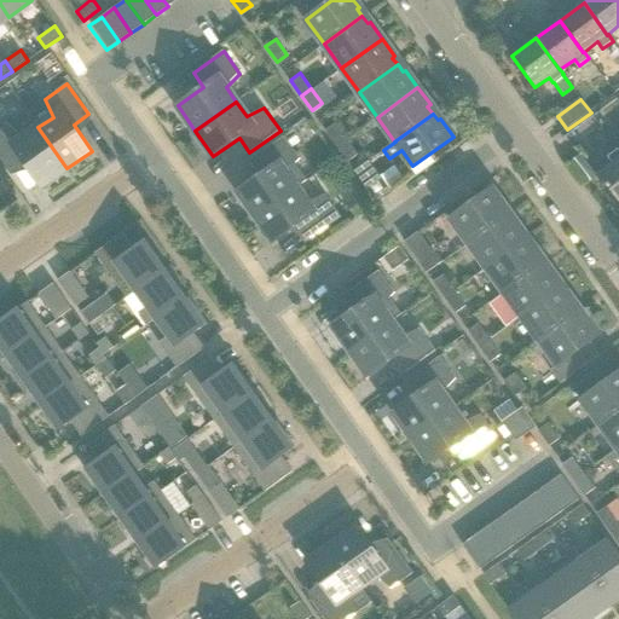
[(336,144),(346,137),(335,121),(325,128),(336,144)]
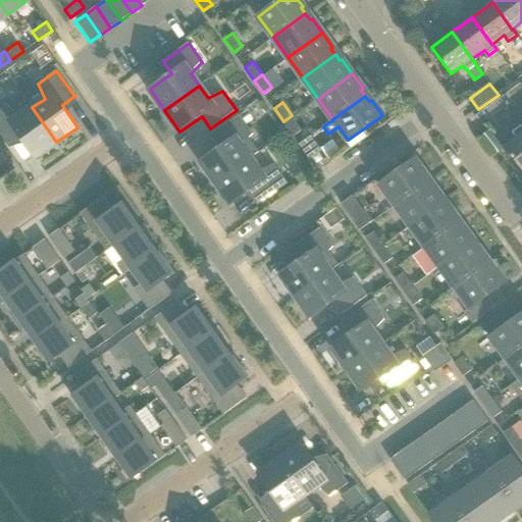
[(35,157),(56,142),(32,107),(19,116),(7,105),(0,110),(0,134),(7,144),(19,136),(35,157)]
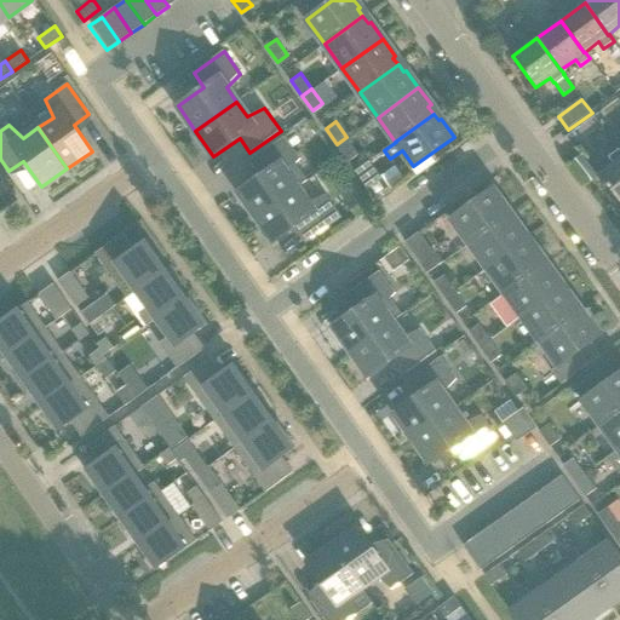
[(239,193),(257,217),(298,188),(287,173),(300,160),(285,137),(254,159),(265,173),(239,193)]
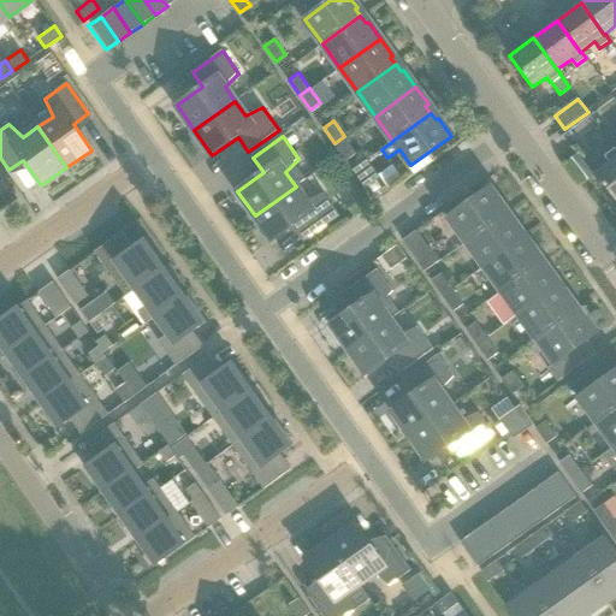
[(335,143),(345,158),(356,150),(344,136),(335,143)]
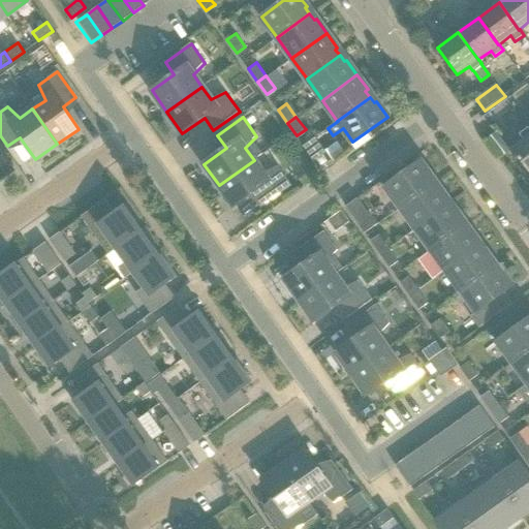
[(511,149),(528,172),(528,127),(520,134),(524,139),(511,149)]
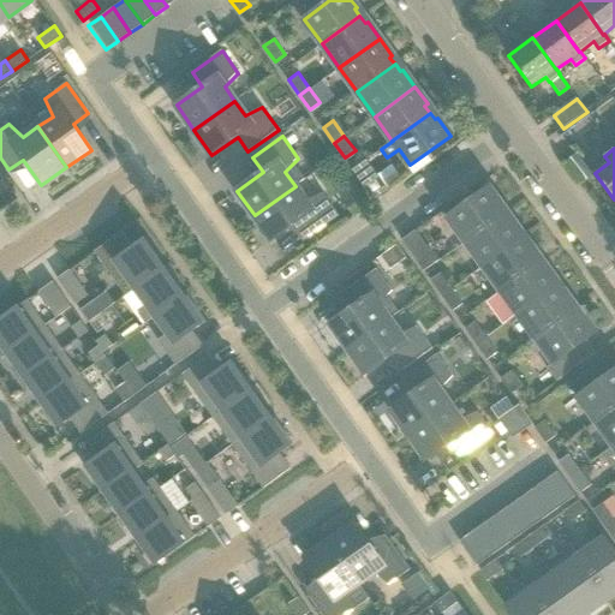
[(369,181),(384,171),(372,155),(358,166),(369,181)]
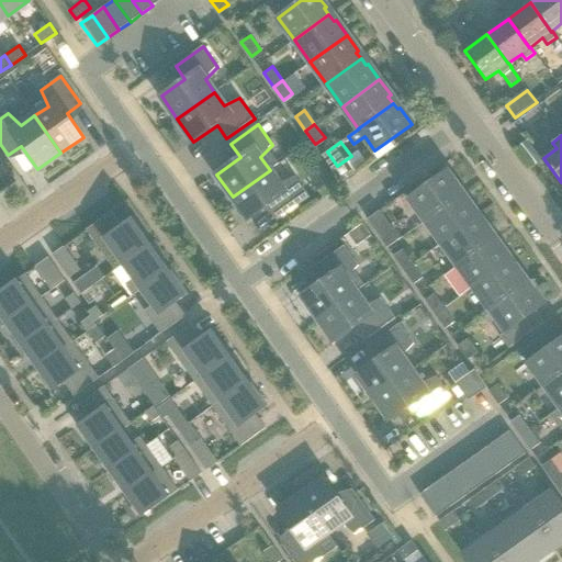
[(3,165),(0,167),(0,176),(1,179),(10,172),(3,165)]
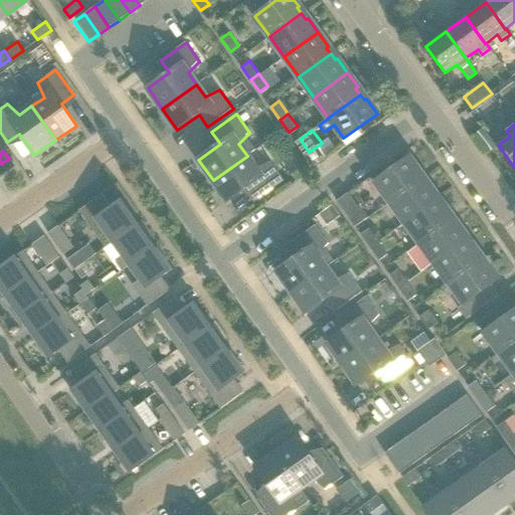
[(255,168),(247,156),(213,180),(227,201),(249,186),(259,198),(284,180),(271,162),(255,168)]
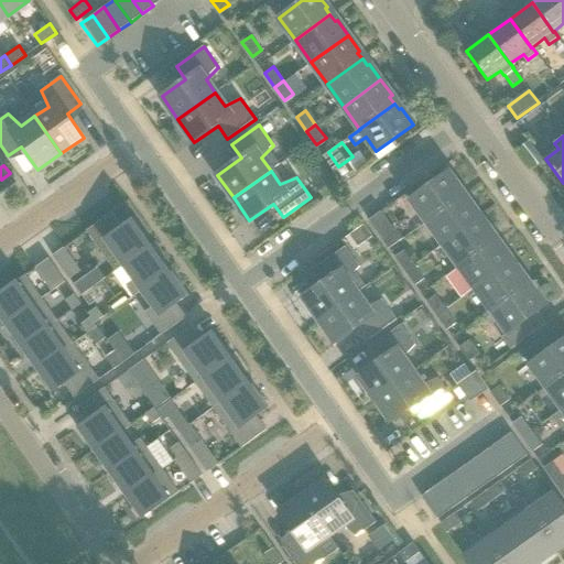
[(427,221),(462,196),(457,190),(459,187),(447,172),(410,198),(427,221)]
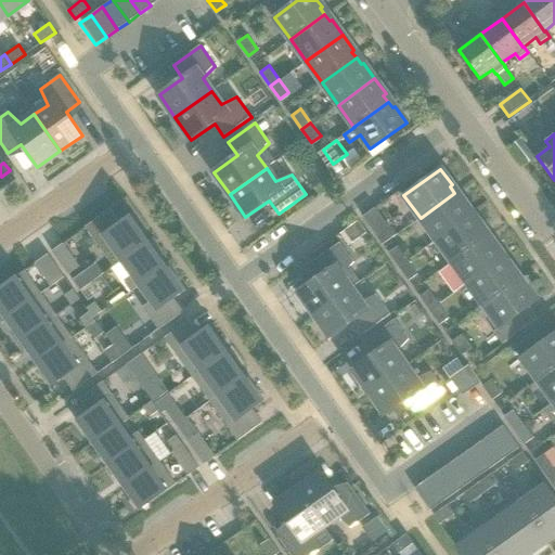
[(436,240),(473,213),(461,197),(459,199),(454,193),(421,218),(436,240)]
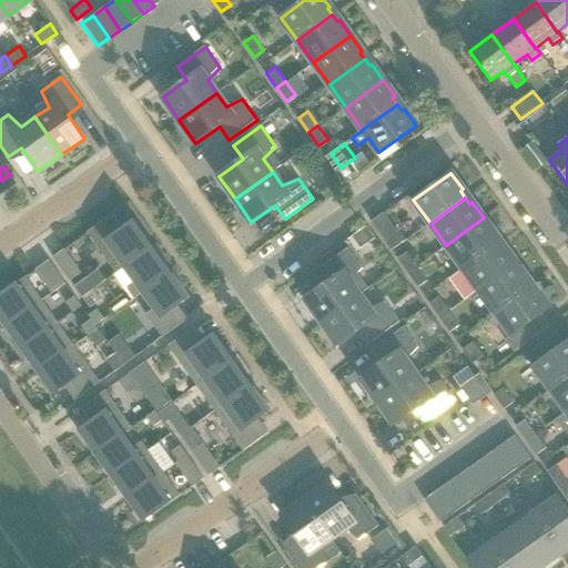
[(398,232),(384,212),(371,221),(392,250),(406,240),(399,231),(398,232)]
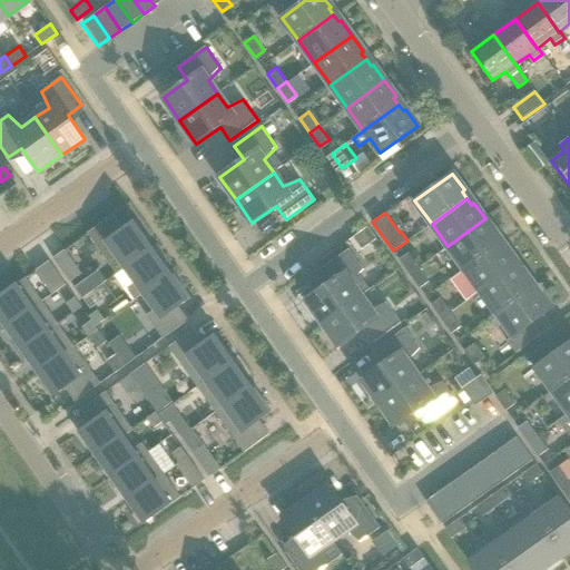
[(114,215),(88,234),(116,273),(151,247),(145,237),(146,236),(135,220),(123,229),(114,215)]
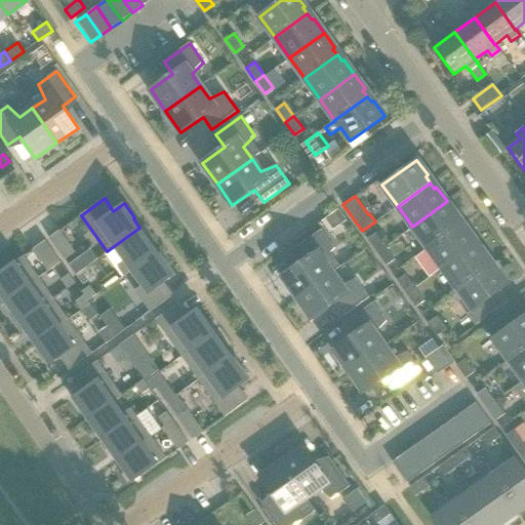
[(428,247),(459,224),(455,217),(457,216),(447,201),(412,227),(428,247)]
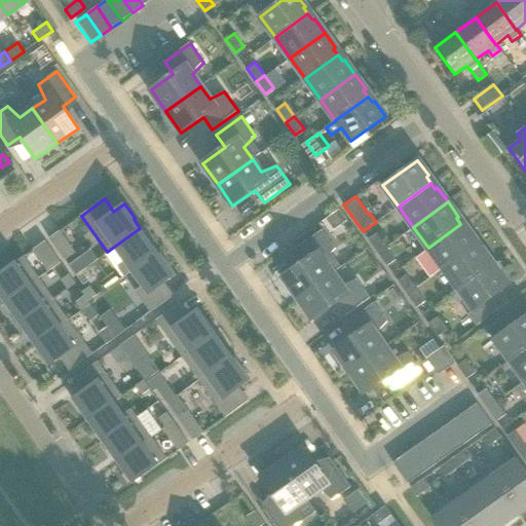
[(341,211),(328,220),(336,231),(349,222),(341,211)]
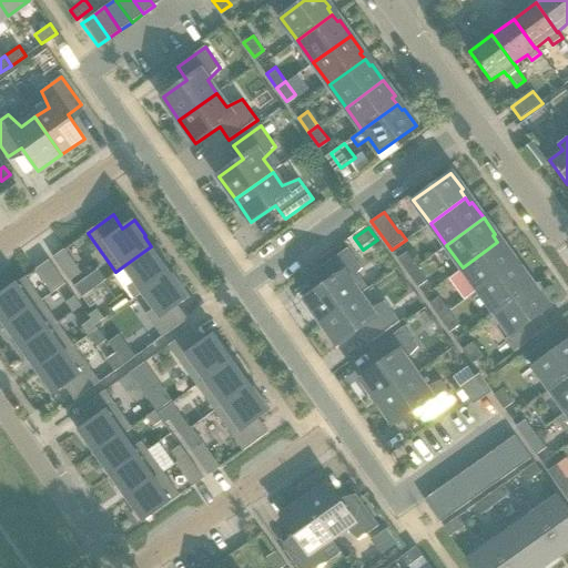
[(478,290),(516,263),(505,246),(503,249),(497,242),(463,267),(478,290)]
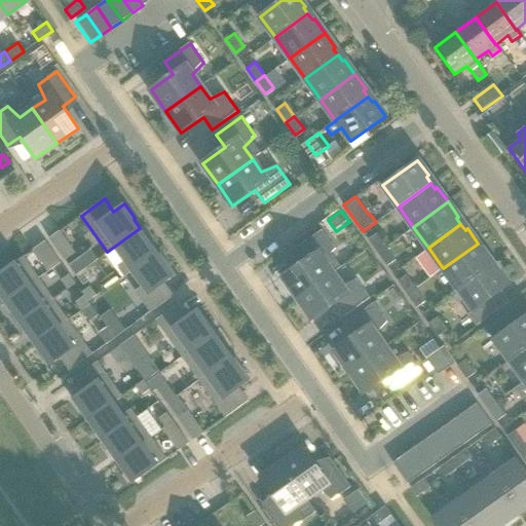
[(140,228),(107,252),(108,253),(116,248),(126,262),(118,268),(124,275),(157,252),(158,251),(148,236),(147,237),(140,228)]
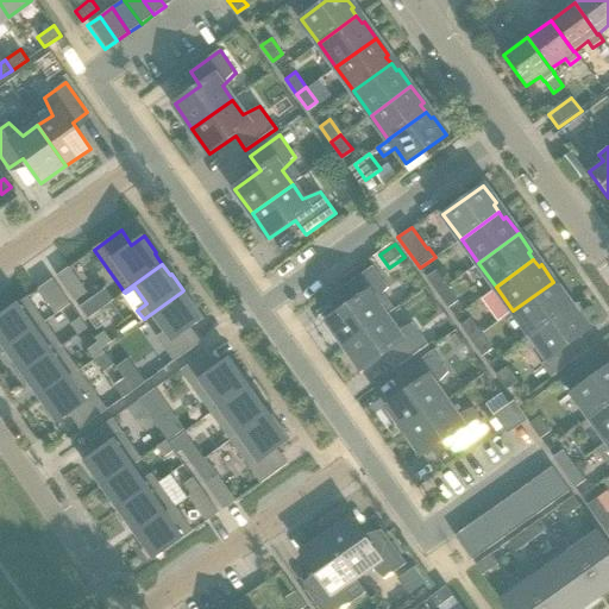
[(327,320),(345,345),(385,316),(375,301),(389,288),(372,265),(343,287),(353,302),(327,320)]
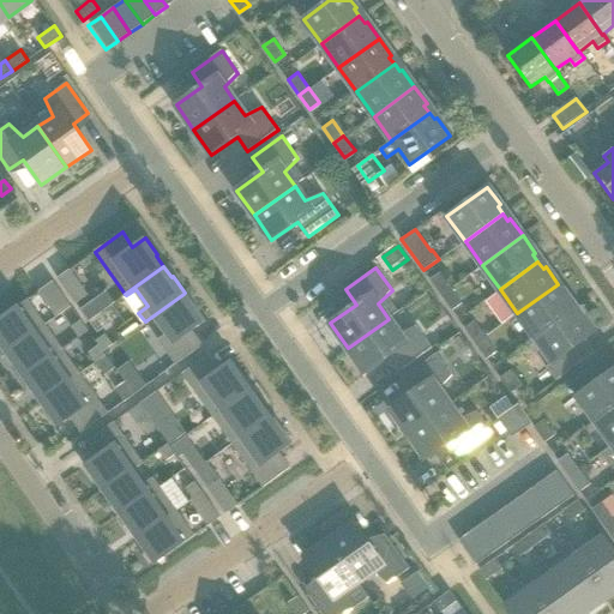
[(70,270),(58,278),(76,304),(89,294),(71,269),(70,270)]
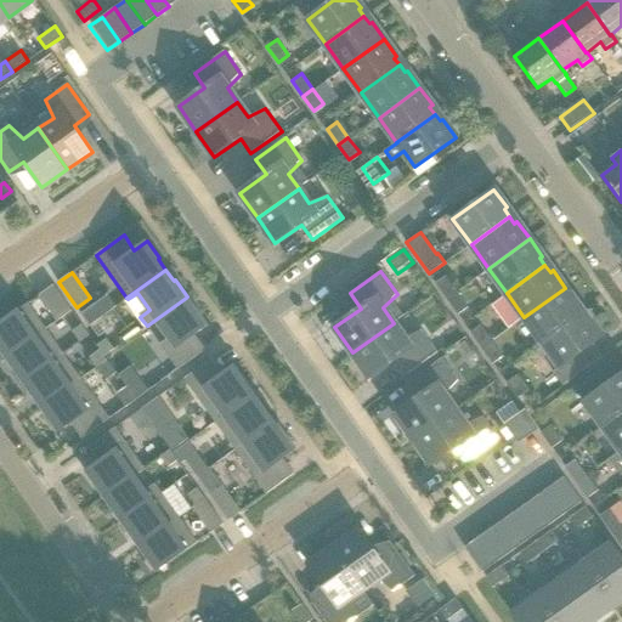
[(457,290),(445,275),(435,282),(446,298),(457,290)]
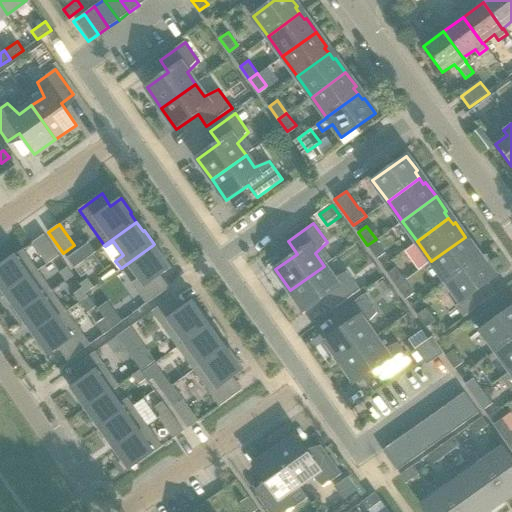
[(45,234),(32,243),(47,264),(60,255),(45,234)]
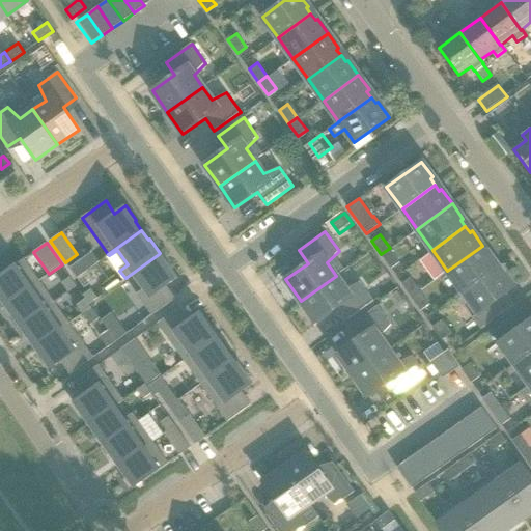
[(463,291),(495,268),(491,261),(493,260),(482,246),(447,271),(463,291)]
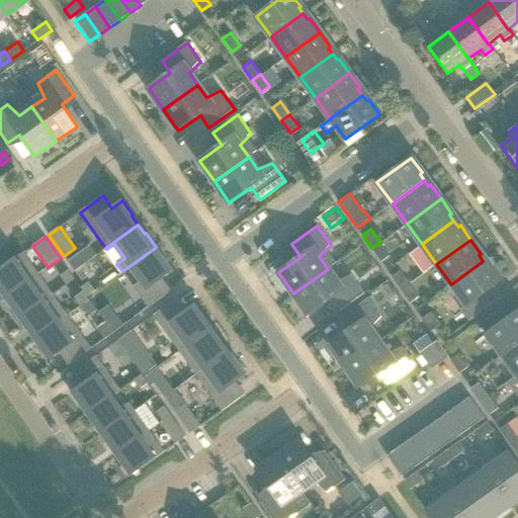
[(371,248),(380,261),(390,255),(380,242),(371,248)]
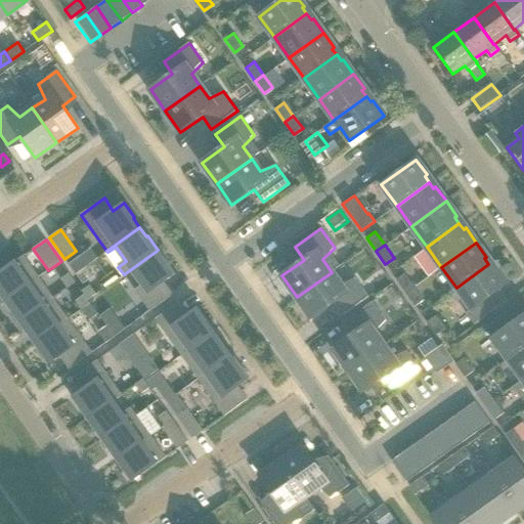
[(157,251),(124,274),(124,275),(132,269),(143,285),(134,291),(149,311),(173,295),(164,282),(175,274),(165,259),(163,260),(157,251)]
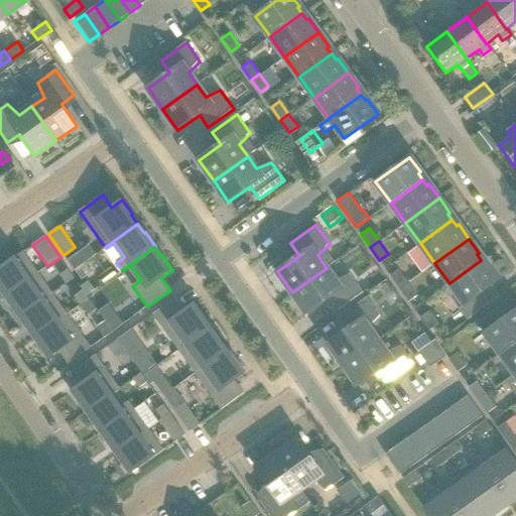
[(23,252),(0,268),(0,287),(6,295),(38,273),(23,252)]
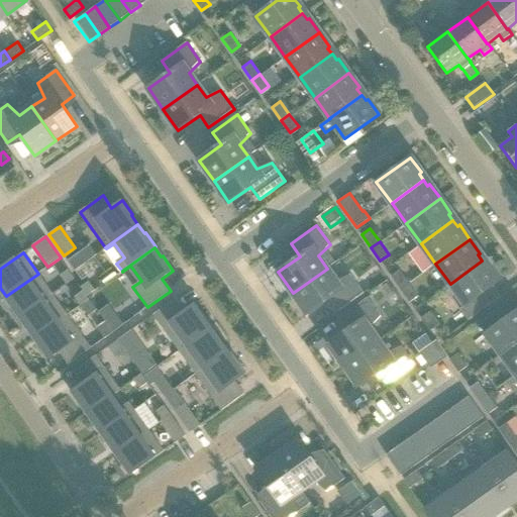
[(79,253),(68,261),(75,271),(85,263),(79,253)]
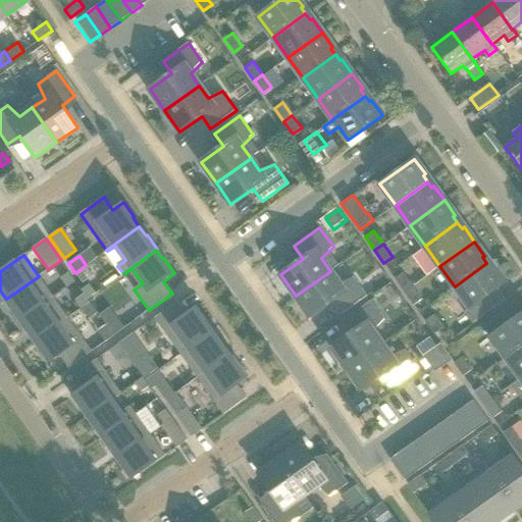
[(455,286),(470,308),(475,304),(483,314),(504,299),(496,289),(505,282),(493,267),(491,269),(486,263),(455,286)]
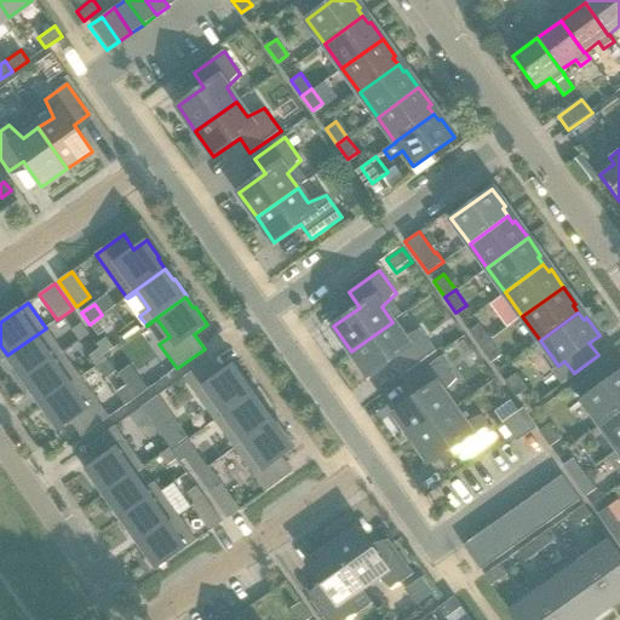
[(403,337),(392,322),(351,351),(369,377),(395,359),(406,373),(436,351),(420,328),(403,337)]
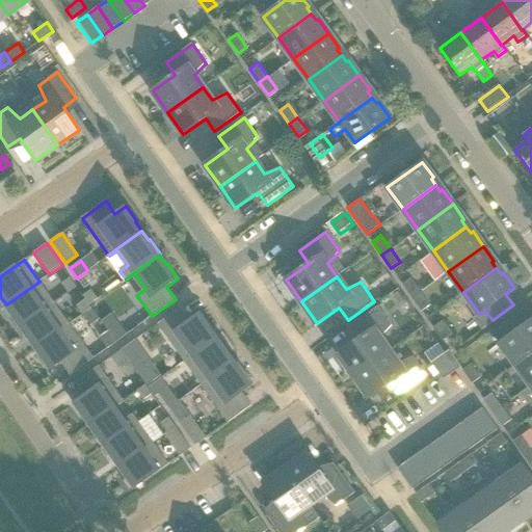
[(70,277),(61,284),(69,293),(77,287),(70,277)]
